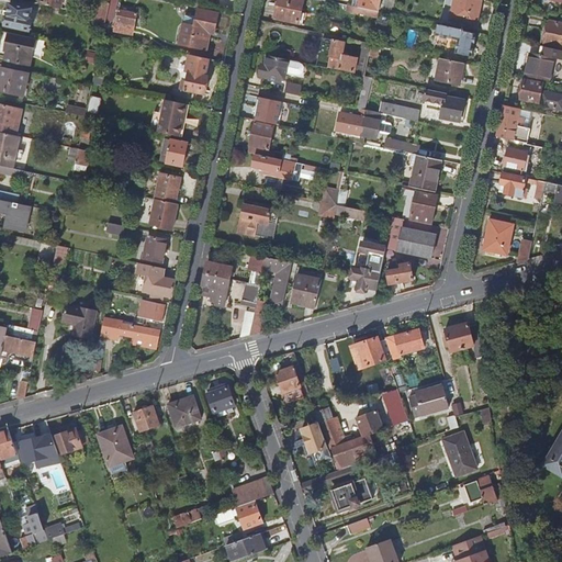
[(62,10),(64,0),(43,0),(42,6),(62,10)]
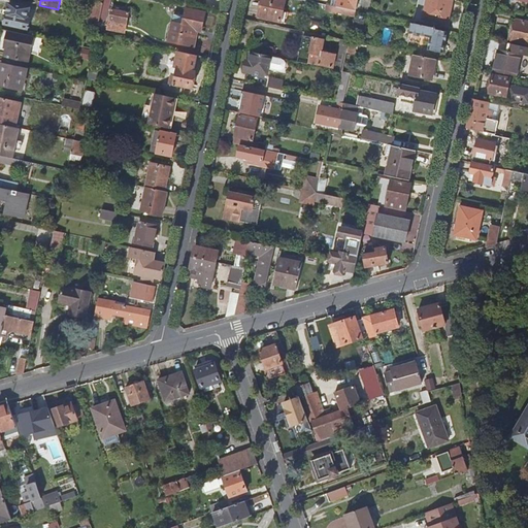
[(284,11),(286,0),(285,0),(262,0),(259,18),(270,20),(272,9),(284,11)]
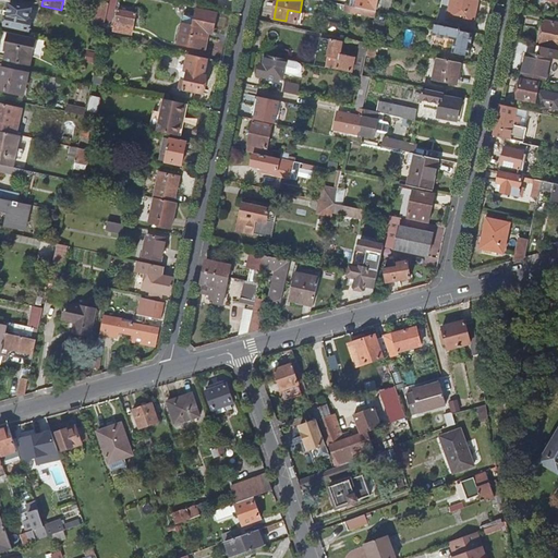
[(378,0),(370,0),(370,1),(363,0),(356,0),(355,8),(377,12),(378,0)]
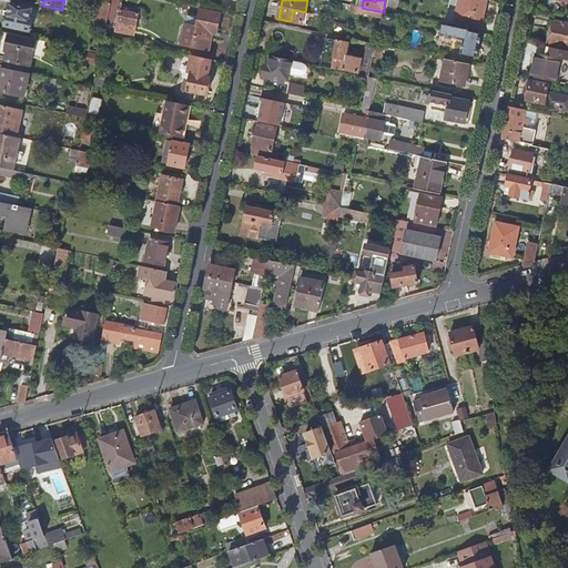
[(482,26),(486,0),(460,0),(456,20),(482,26)]
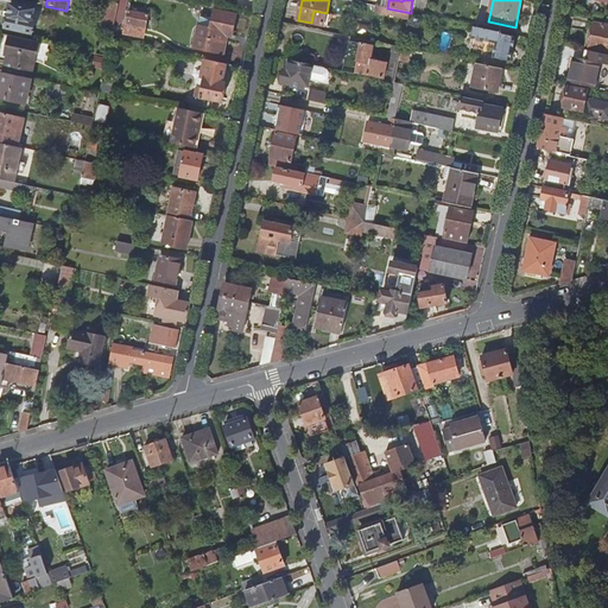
[(115,21),(119,4),(111,2),(107,19),(115,21)]
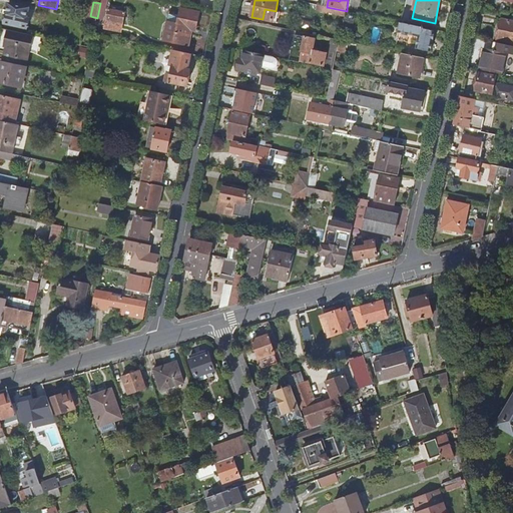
[(102,20),(105,4),(100,3),(97,18),(102,20)]
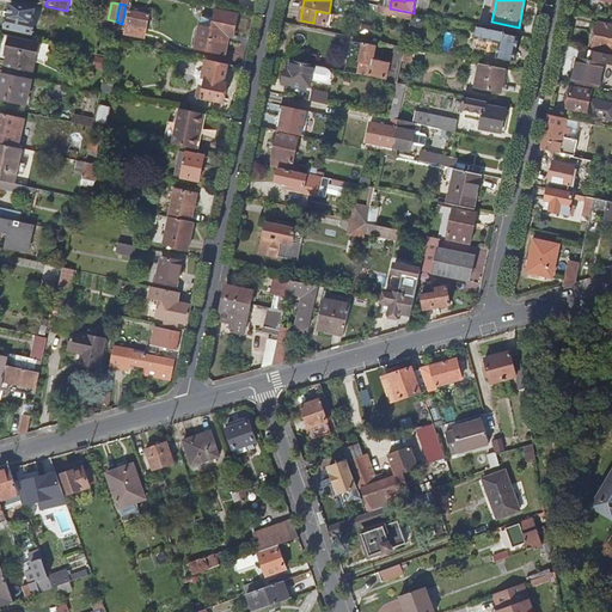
[(32,35),(36,20),(31,20),(34,11),(14,6),(12,16),(8,14),(5,29),(32,35)]
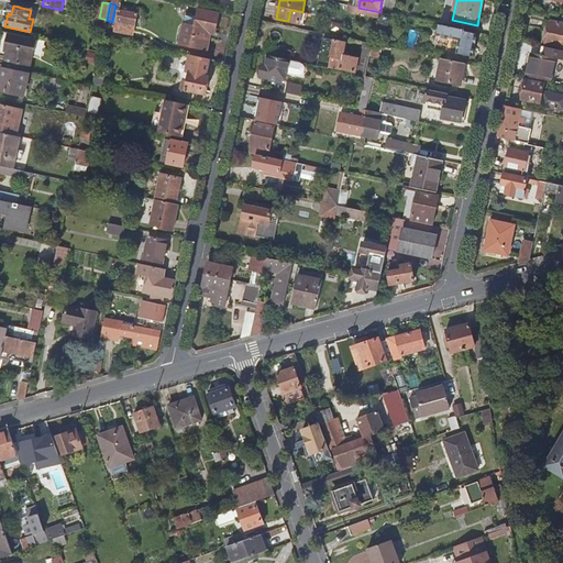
[(378,20),(381,12),(359,8),(352,7),(348,6),(346,13),(378,20)]
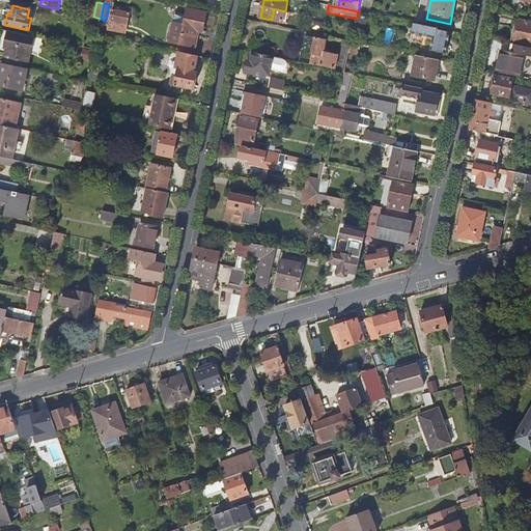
[(195,48),(198,32),(202,33),(207,14),(188,9),(184,26),(174,24),(170,43),(195,48)]
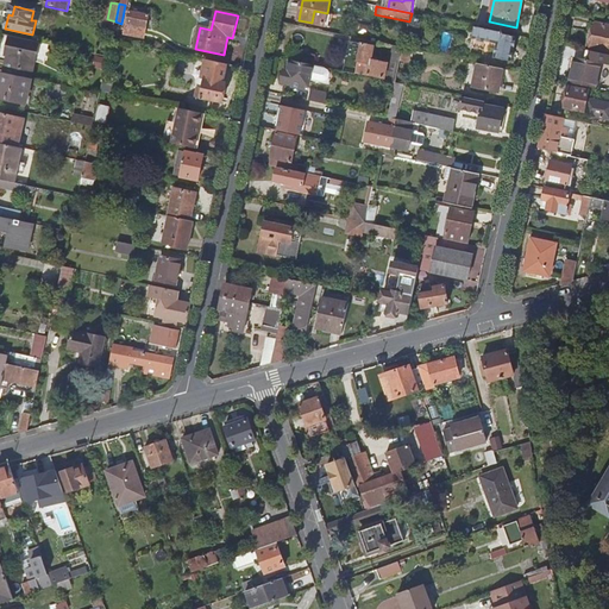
[(146,27),(149,16),(130,12),(127,23),(146,27)]
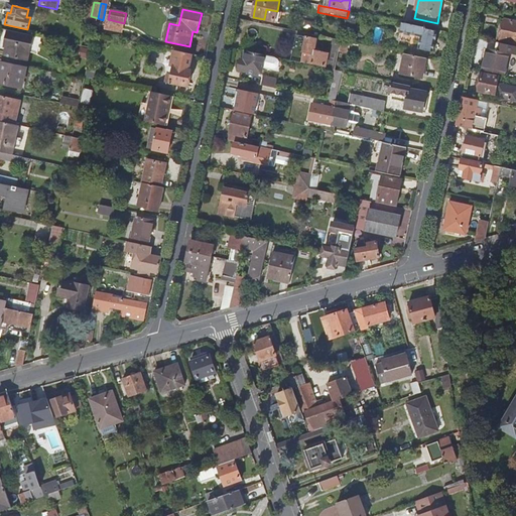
[(98,18),(91,16),(88,27),(96,29),(98,18)]
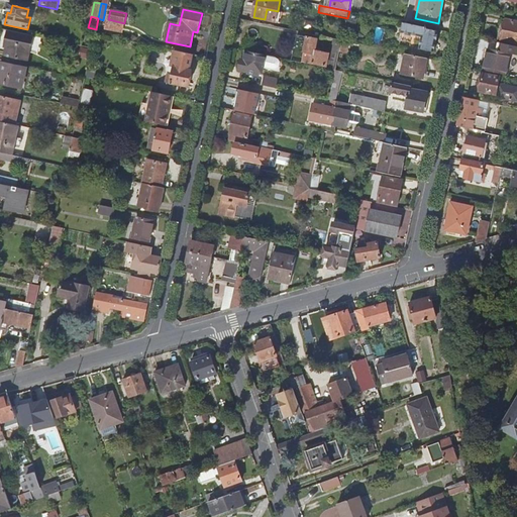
[(516,42),(516,21),(507,19),(502,40),(516,42)]
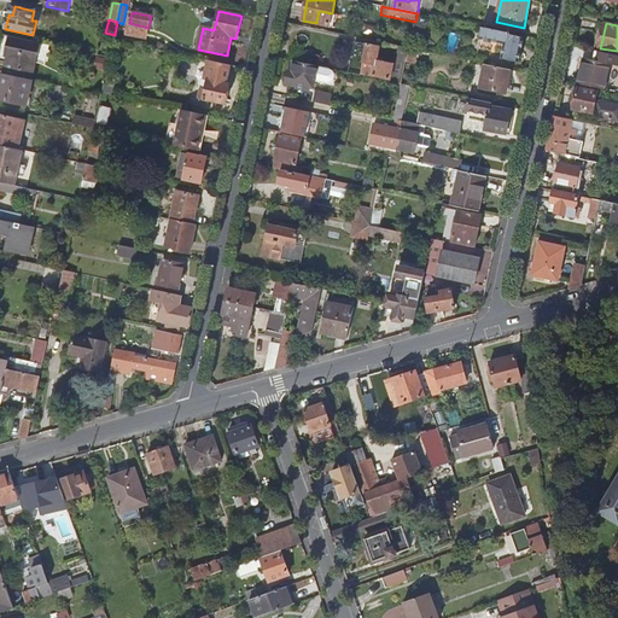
[(520,62),(525,38),(509,35),(509,33),(483,27),(482,39),(506,44),(502,58),(520,62)]
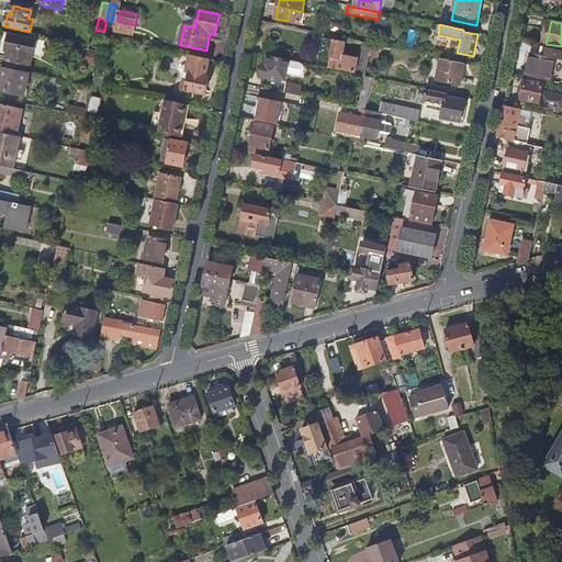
[(29,72),(35,40),(9,33),(4,51),(8,52),(4,68),(29,72)]
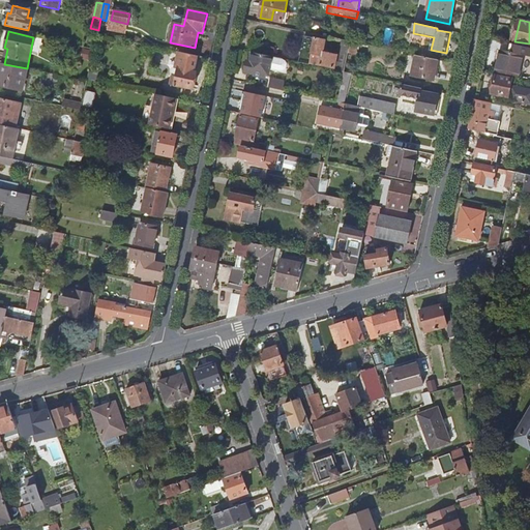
[(337,55),(324,52),(326,40),(311,37),(307,51),(313,52),(311,63),(335,68),(337,55)]
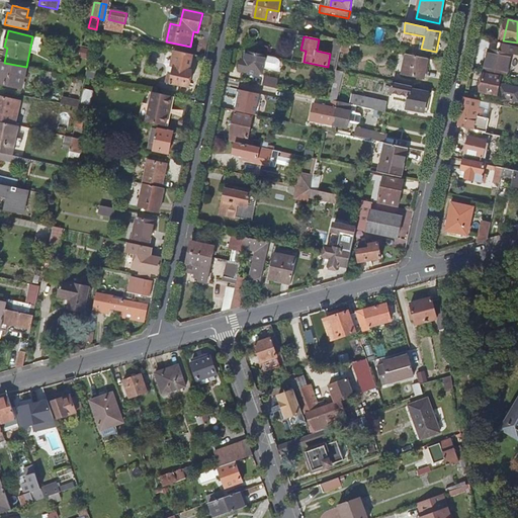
[(337,70),(343,40),(336,39),(330,69),(331,69),(337,70)]
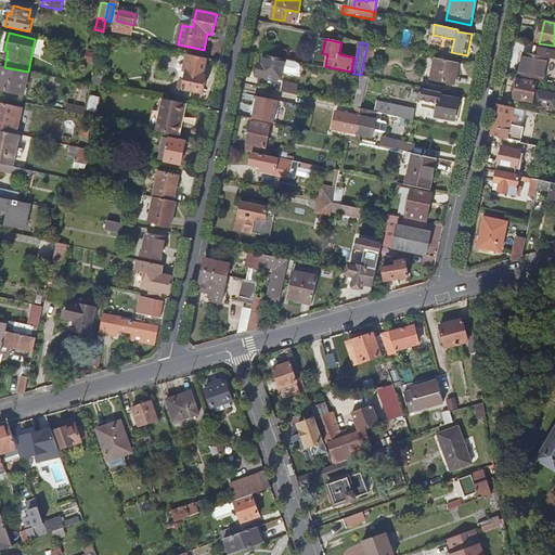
[(285,60),(287,49),(267,44),(265,55),(285,60)]
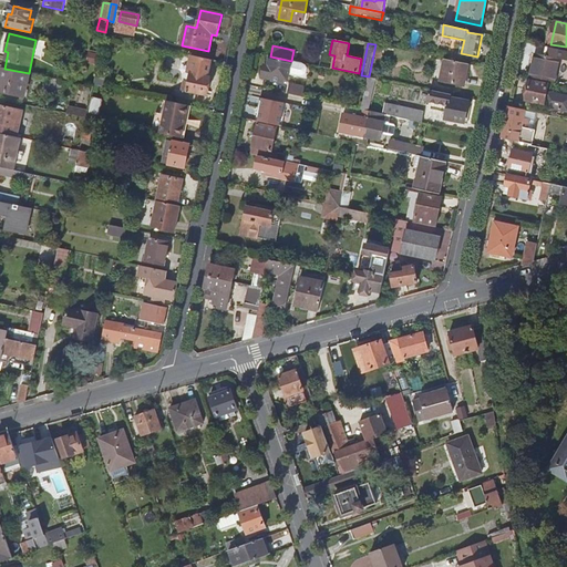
[(546,57),(566,59),(566,48),(547,45),(546,57)]
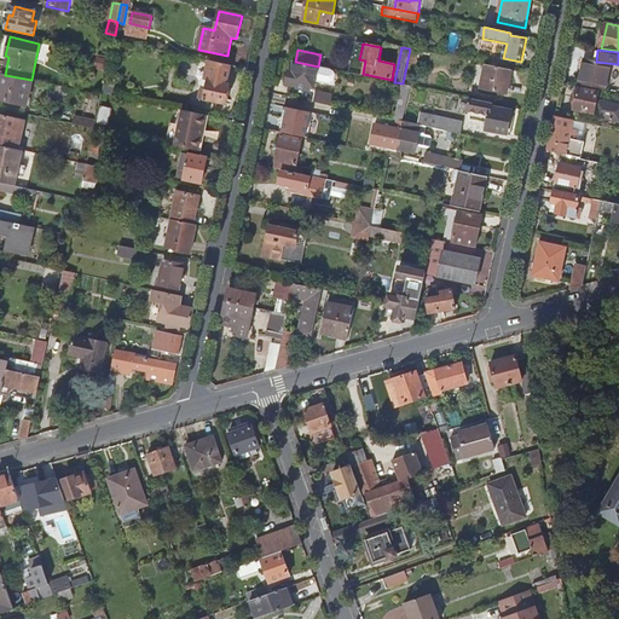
[(606,91),(612,65),(585,59),(579,85),(606,91)]
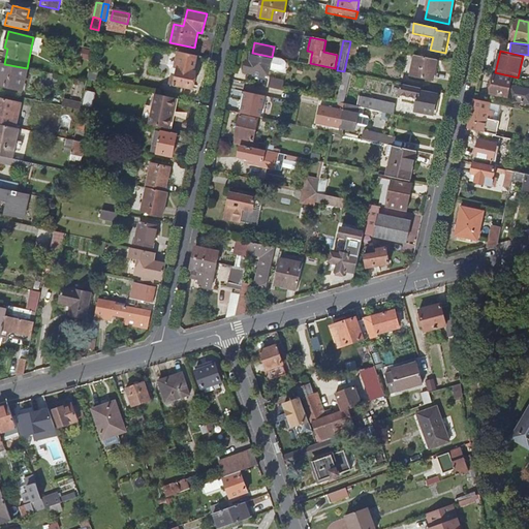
[(193,89),(196,73),(193,72),(197,56),(182,53),(177,78),(173,78),(172,85),(193,89)]
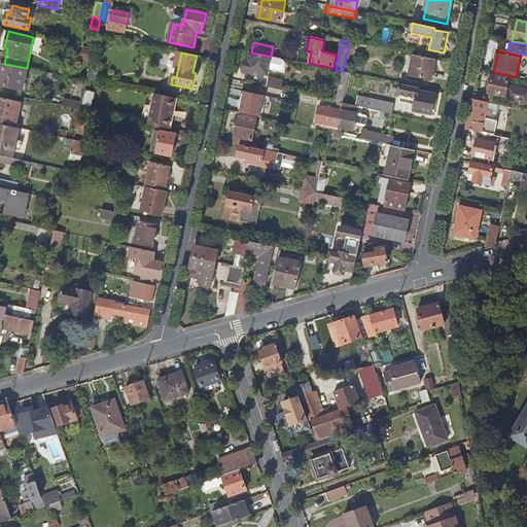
[(268,75),(269,67),(277,69),(279,58),(271,57),(251,53),(249,62),(246,61),(244,72),(253,74),(253,76),(265,78),(265,75),(268,75)]
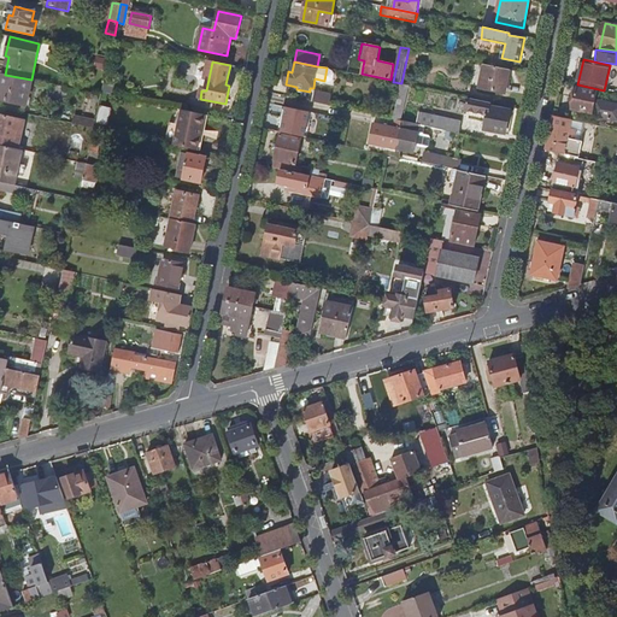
[(509,81),(511,70),(486,65),(481,88),(504,93),(507,81),(509,81)]
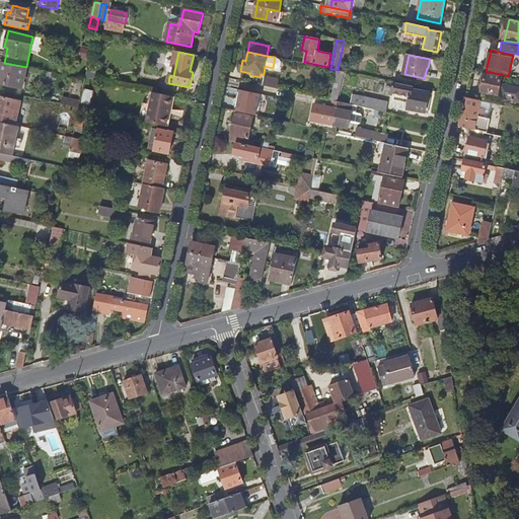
[(0,85),(22,90),(26,67),(4,63),(2,62),(0,70),(0,85)]
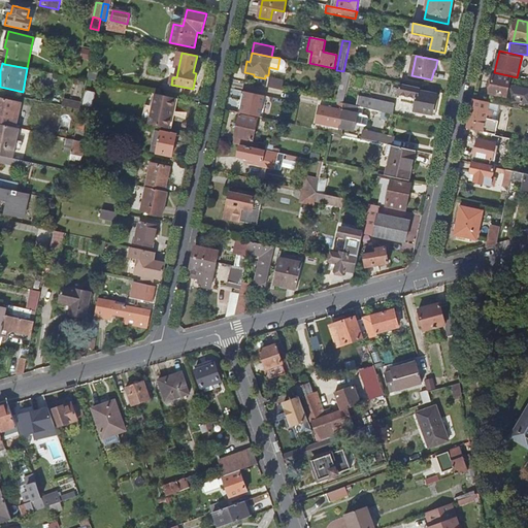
[(341,85),(343,71),(337,70),(334,83),(341,85)]
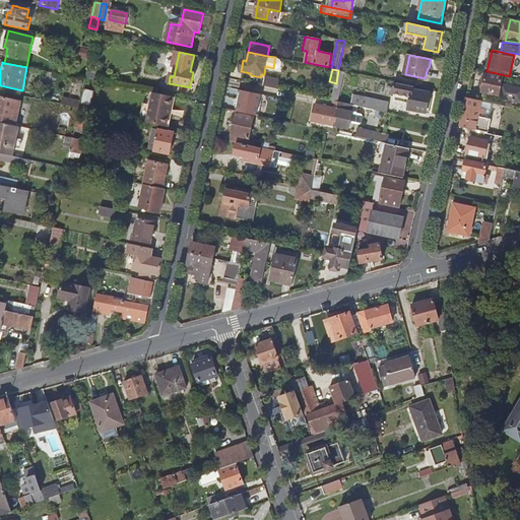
[(519,102),(519,87),(503,84),(504,78),(486,74),(482,91),(490,93),(490,95),(519,102)]
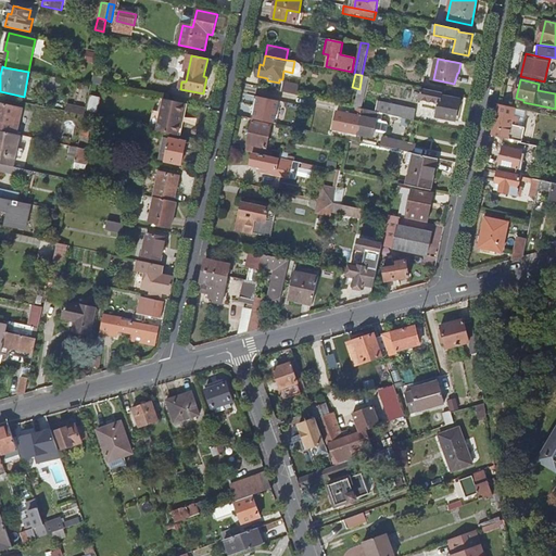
[(297,95),(299,87),(283,84),(281,92),(297,95)]
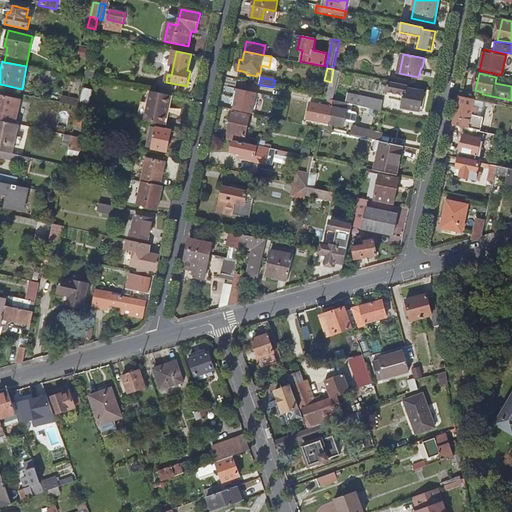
[(420,111),(424,92),(407,88),(408,85),(389,81),(387,91),(405,95),(403,107),(420,111)]
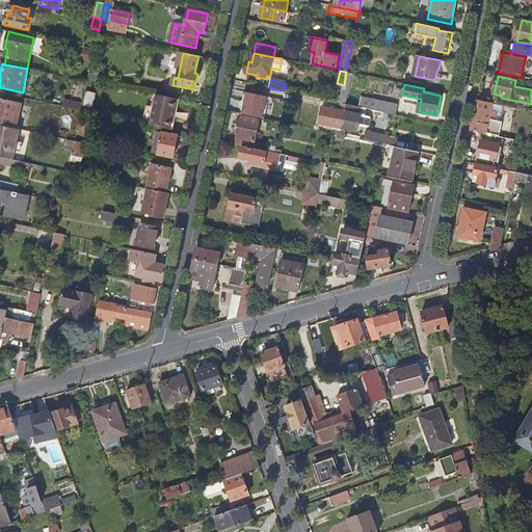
[(91,113),(96,95),(87,92),(83,111),(88,112),(91,113)]
